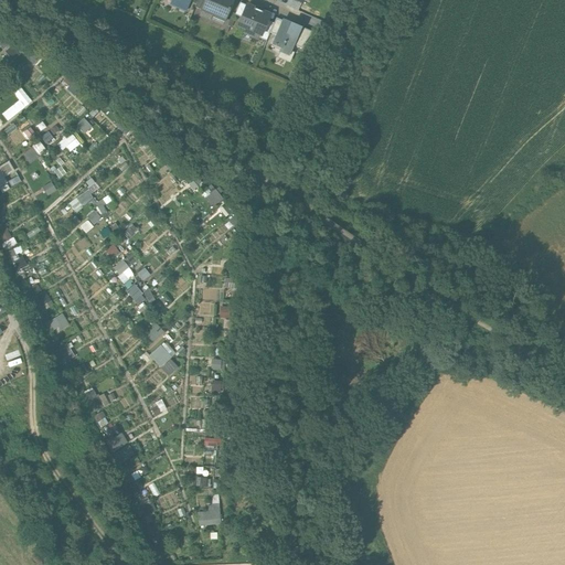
[(191,0),(178,0),(176,7),(187,11),(191,0)]
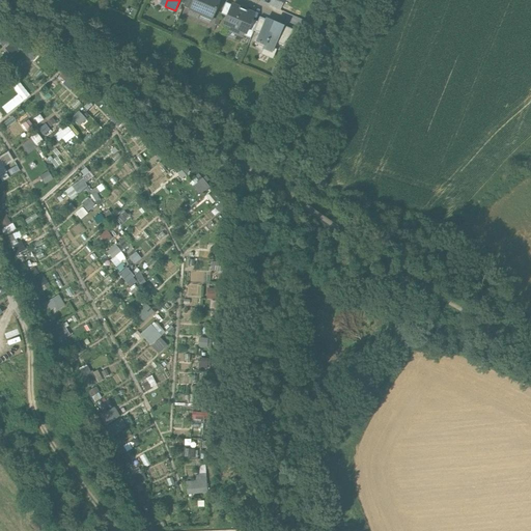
[(186,0),(184,7),(189,9),(193,0),(186,0)]
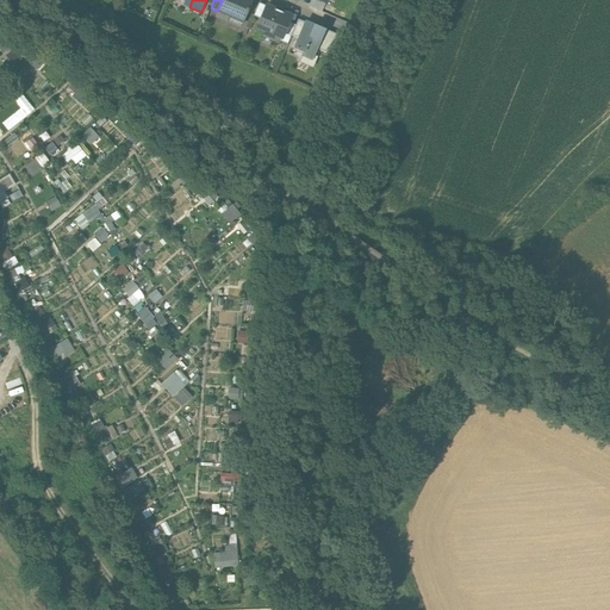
[(222,0),(217,11),(230,17),(229,22),(241,26),(251,2),(249,0),(222,0)]
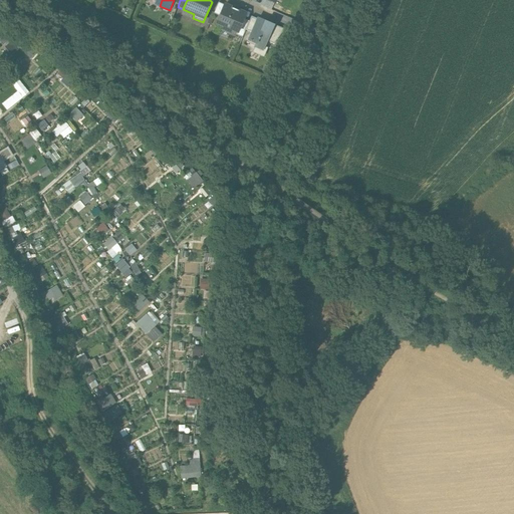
[(219,3),(214,14),(220,16),(224,5),(219,3)]
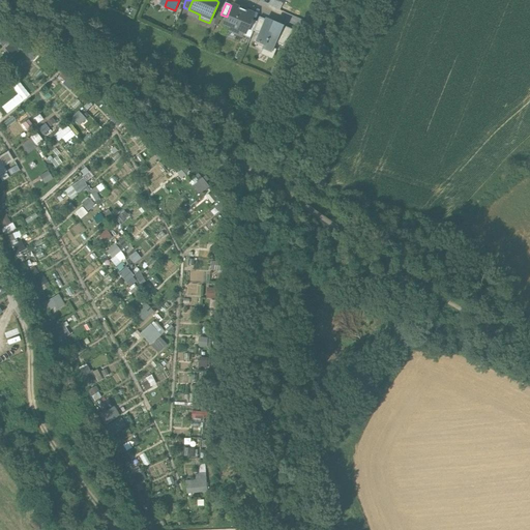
[(254,15),(231,5),(227,17),(224,25),(231,28),(230,30),(237,34),(238,31),(244,33),(245,34),(252,20),(254,15)]
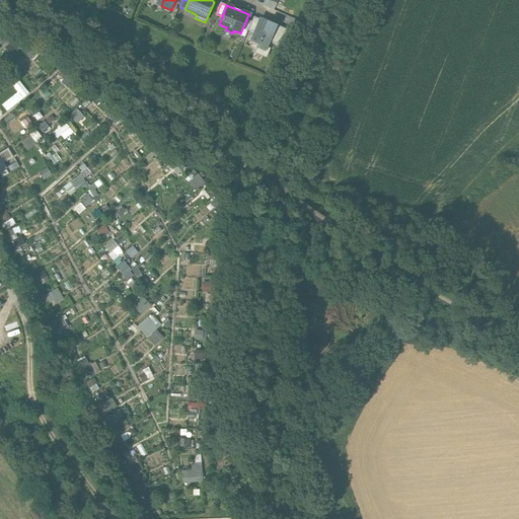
[(251,21),(248,30),(253,32),(260,19),(253,17),(251,21)]
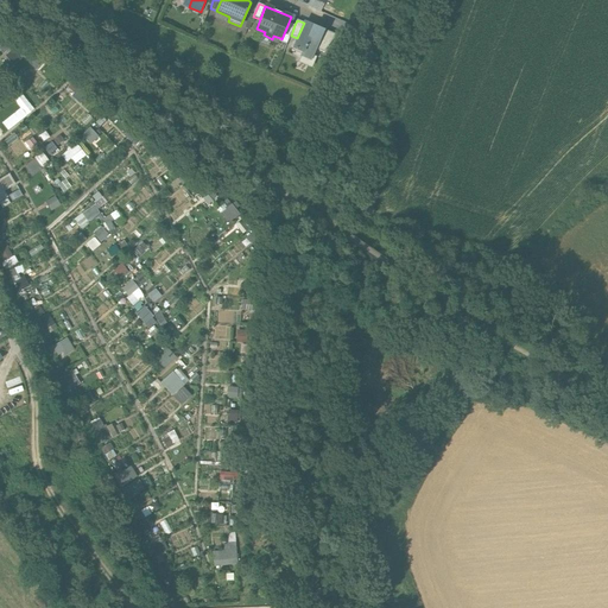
[(295,25),(289,23),(282,39),(280,38),(279,42),(286,45),(291,36),(295,25)]
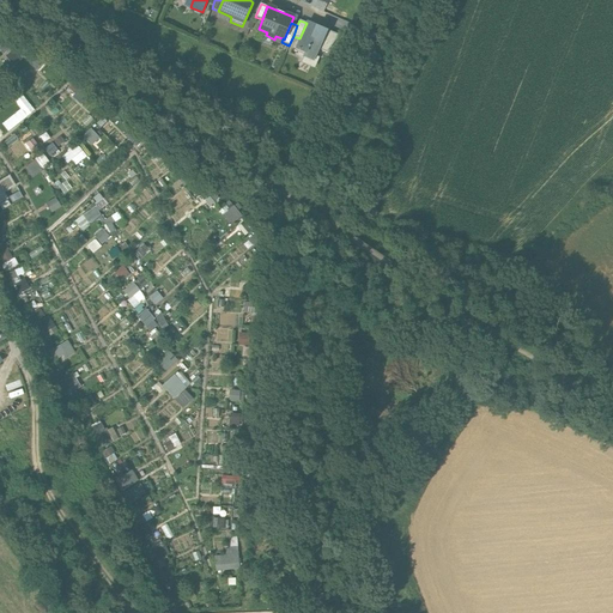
[(320,29),(307,23),(299,38),(295,52),(314,60),(319,49),(327,30),(325,29),(323,31),(320,29)]
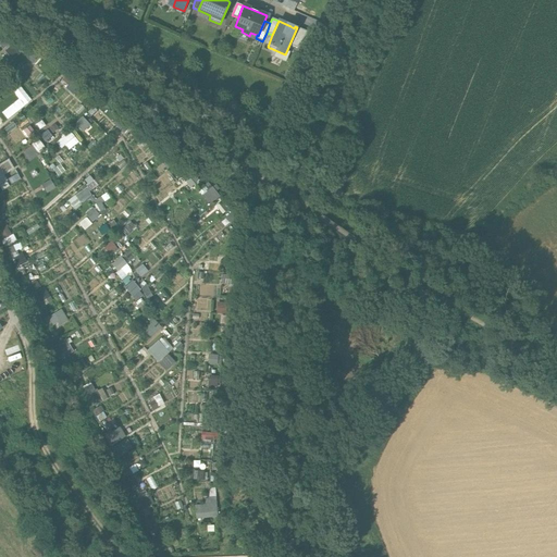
[(297,27),(289,45),(297,48),(308,32),(297,27)]
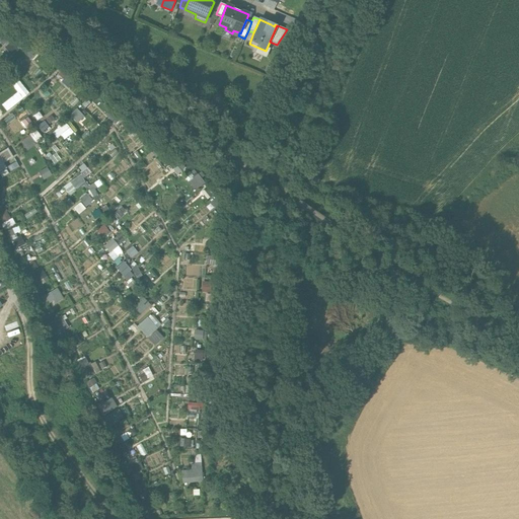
[(68,114),(74,123),(82,118),(77,108),(68,114)]
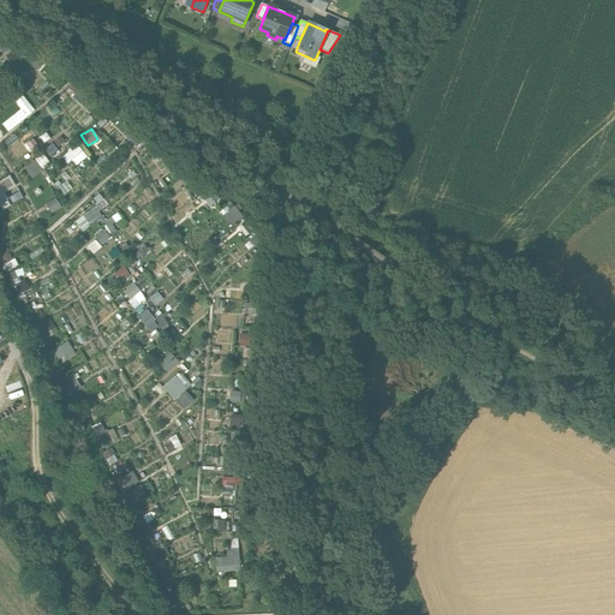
[(57,139),(42,148),(47,155),(60,147),(57,139)]
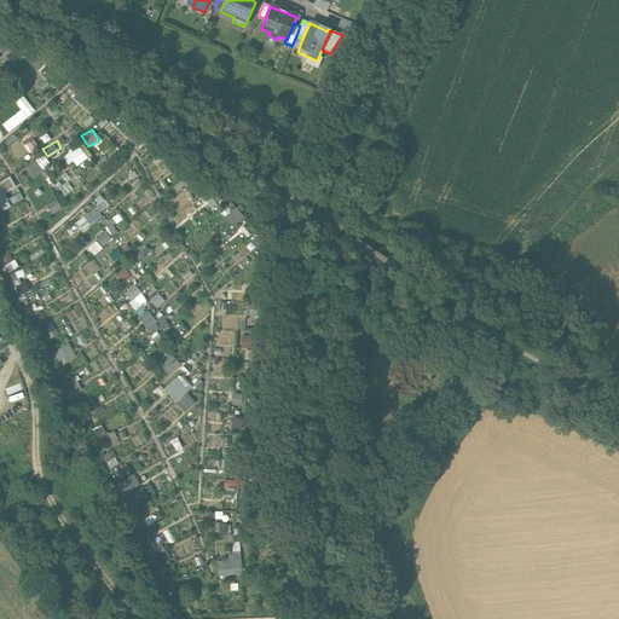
[(67,165),(81,151),(75,145),(61,157),(67,165)]
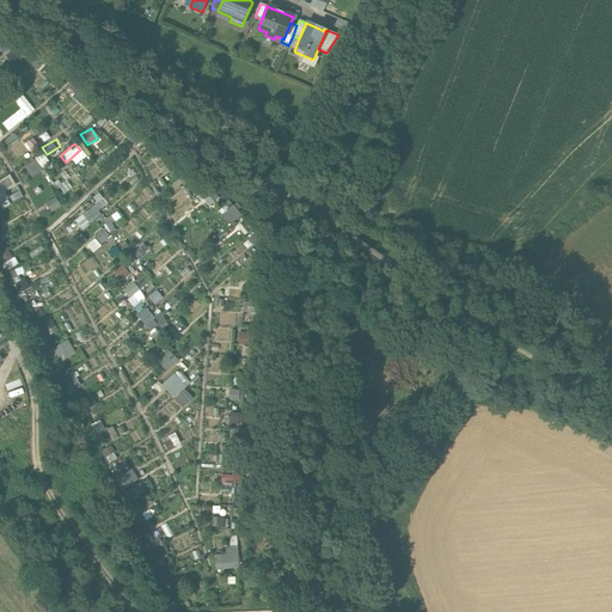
[(23,166),(31,178),(49,166),(41,154),(23,166)]
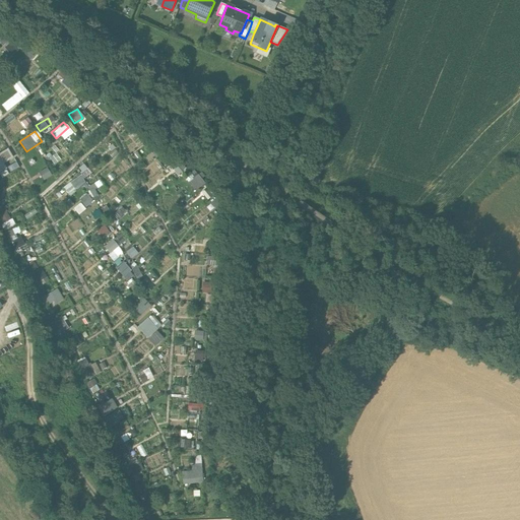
[(11,158),(6,151),(0,154),(0,163),(1,165),(11,158)]
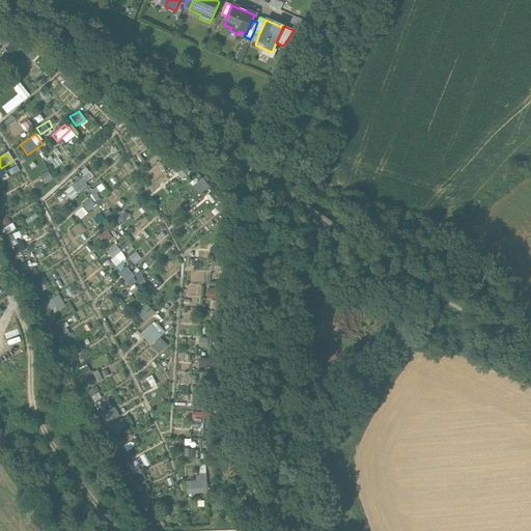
[(70,199),(87,185),(81,177),(63,192),(70,199)]
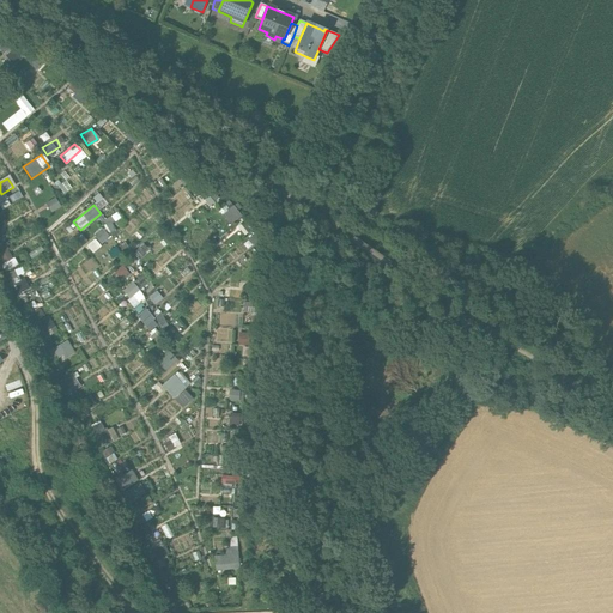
[(92,253),(109,236),(101,229),(84,244),(92,253)]
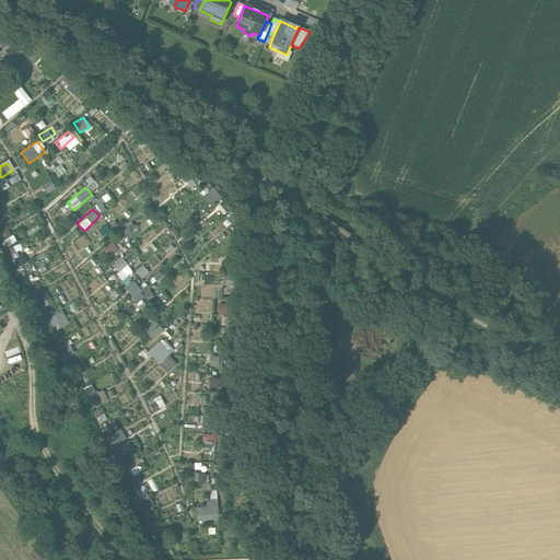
[(0,238),(4,248),(15,242),(6,223),(0,225),(0,238)]
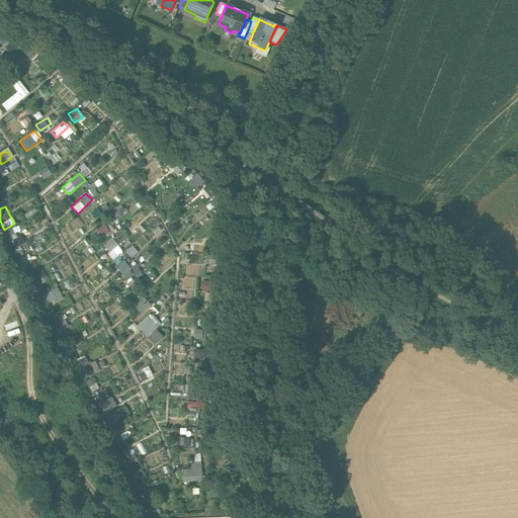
[(15,247),(24,245),(21,237),(13,240),(15,247)]
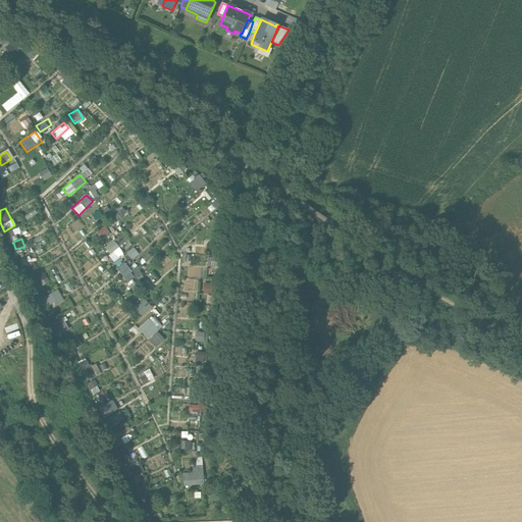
[(103,247),(112,261),(122,255),(113,241),(103,247)]
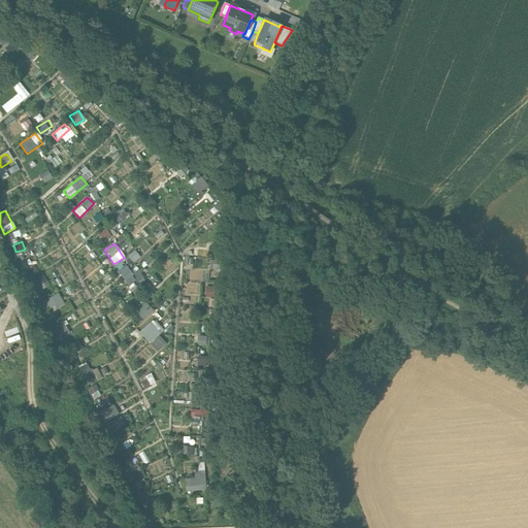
[(134,251),(127,256),(132,262),(138,257),(134,251)]
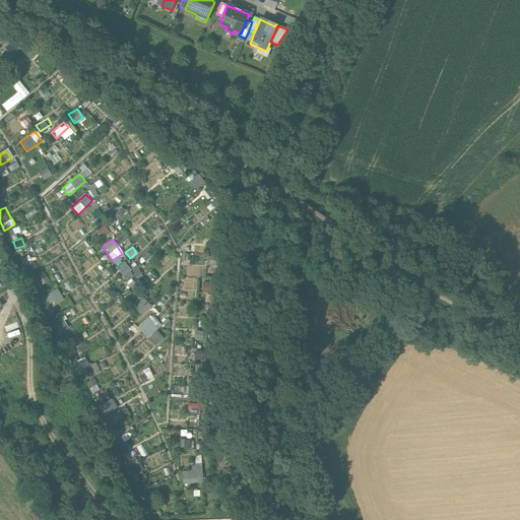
[(133,266),(129,269),(122,262),(115,268),(129,284),(140,274),(133,266)]
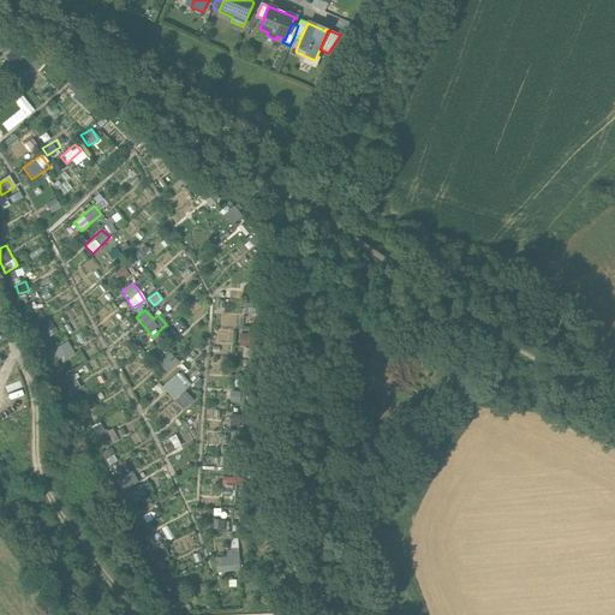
[(43,340),(47,346),(53,342),(49,338),(59,330),(49,316),(40,323),(49,335),(43,340)]
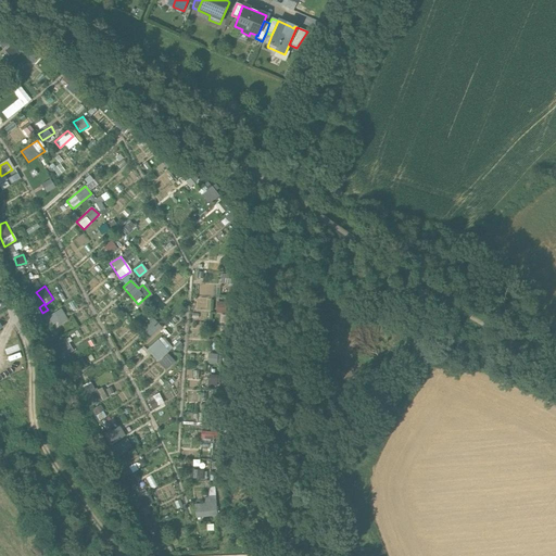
[(62,308),(46,316),(50,327),(67,320),(62,308)]
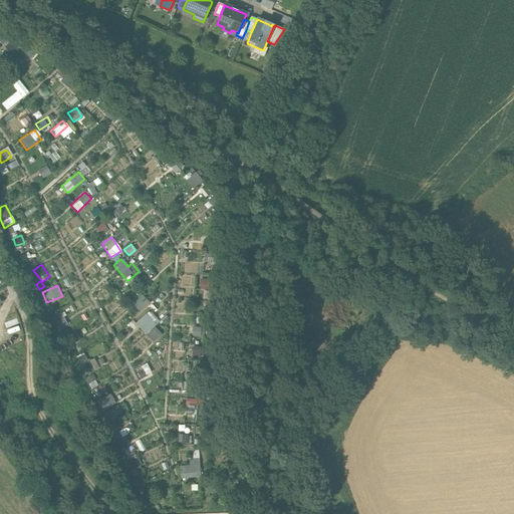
[(137,311),(146,305),(142,299),(133,304),(137,311)]
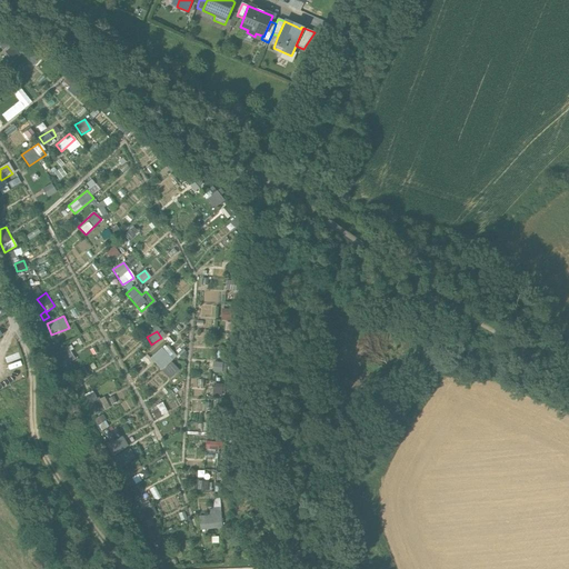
[(178,370),(170,361),(177,356),(165,343),(149,358),(168,378),(178,370)]
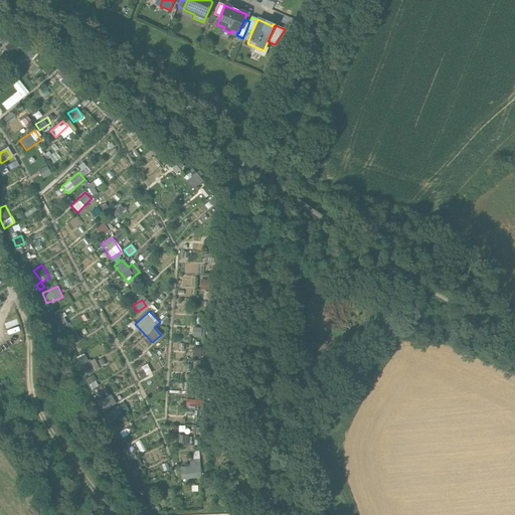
[(58,331),(68,324),(60,313),(51,320),(58,331)]
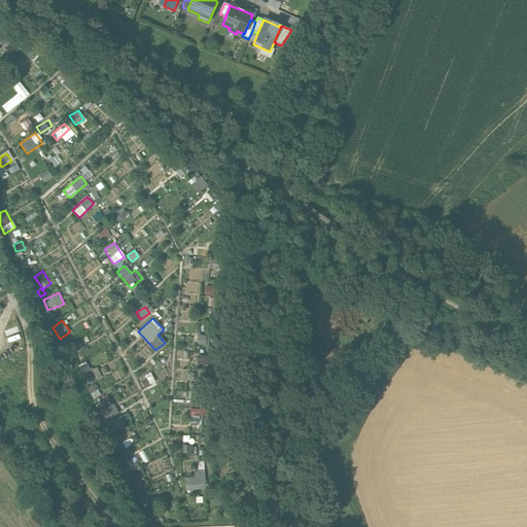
[(98,366),(90,370),(88,362),(79,365),(85,384),(102,378),(98,366)]
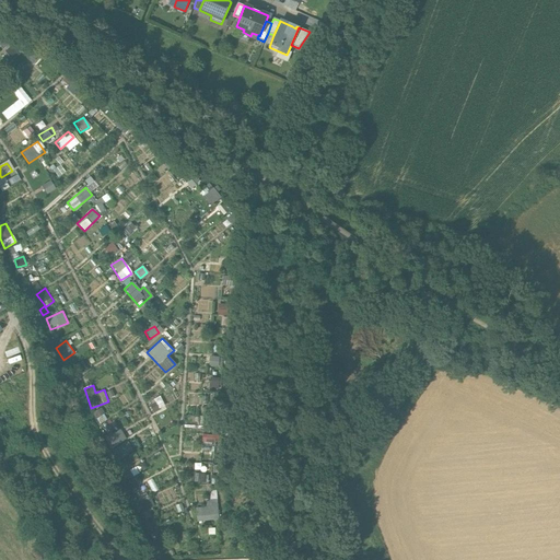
[(105,436),(111,448),(127,440),(120,429),(105,436)]
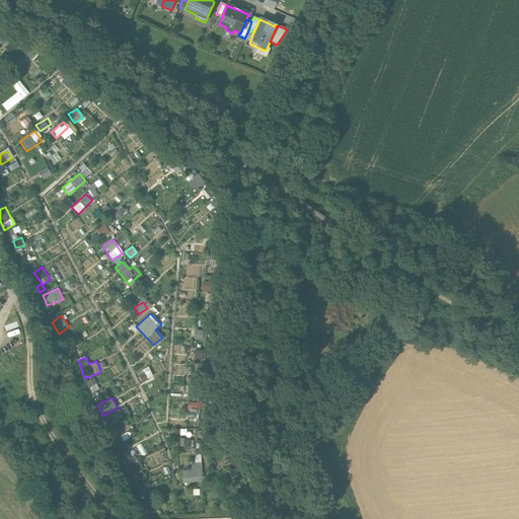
[(119,409),(104,417),(109,426),(124,418),(119,409)]
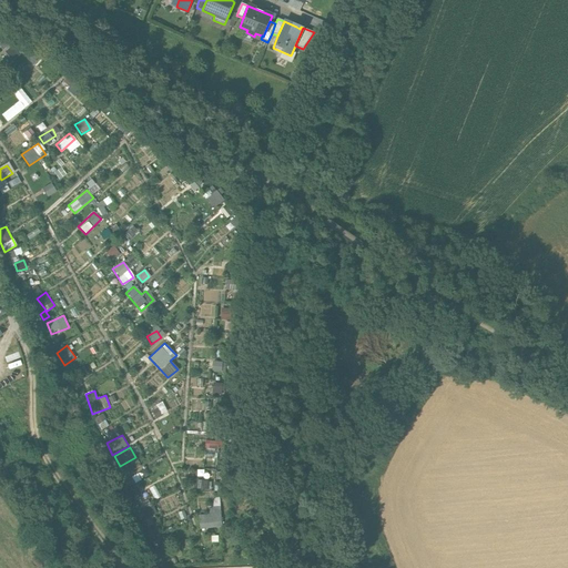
[(153,505),(139,511),(145,527),(159,521),(153,505)]
